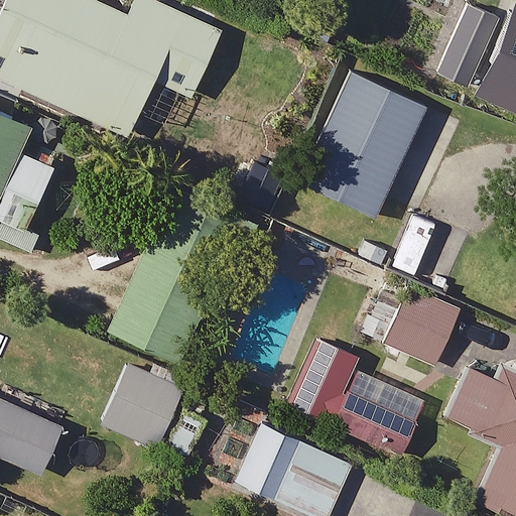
[(0,76),(131,135),(155,84),(191,100),(224,28),(160,0),(13,0),(4,21),(0,19),(0,76)]
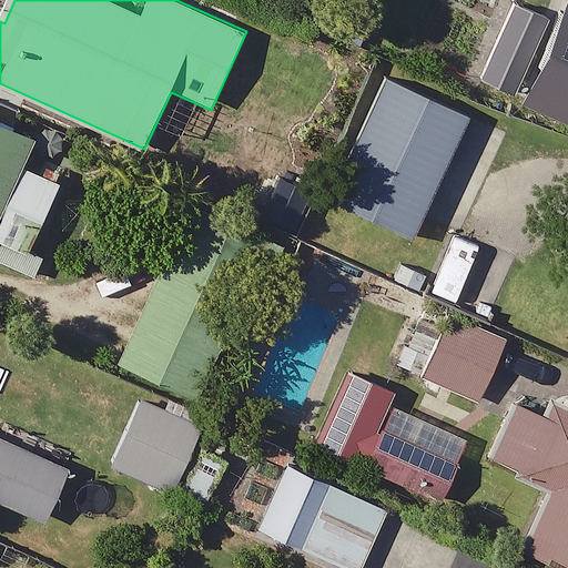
[(505,133),(381,78),(327,199),(418,240),(427,217),(460,232),(505,133)]
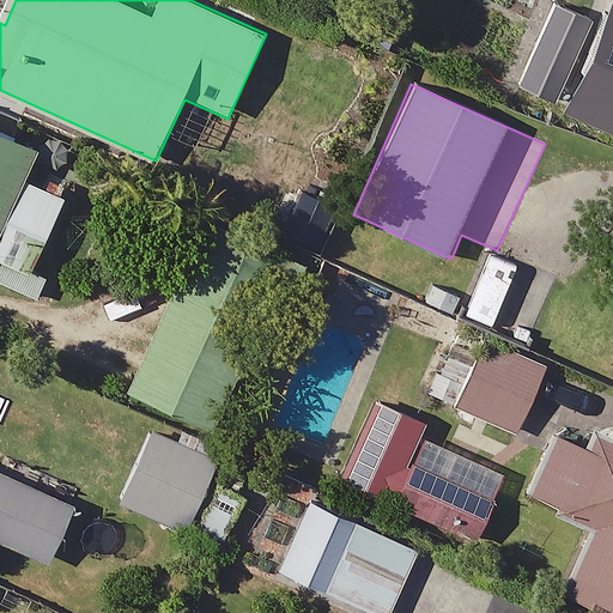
[(0,283),(40,301),(92,180),(0,139),(0,283)]
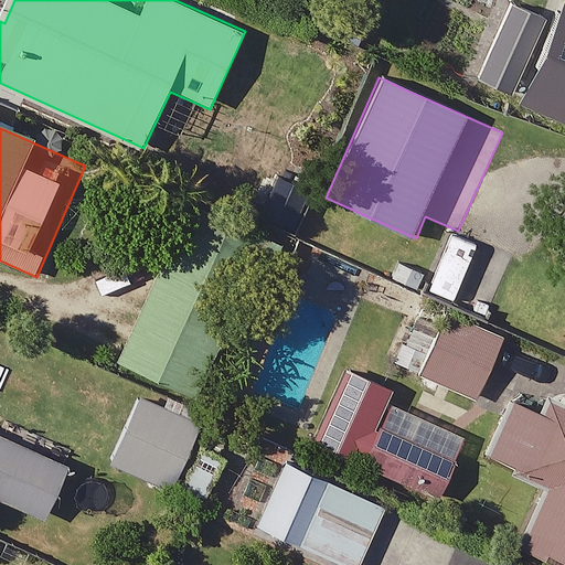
[(515,345),(451,318),(427,377),(490,404),(515,345)]
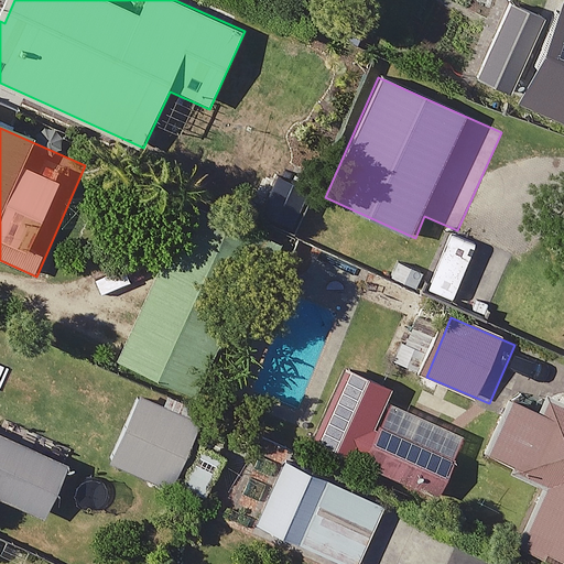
[(469,427),(356,380),(328,446),(442,494),(469,427)]
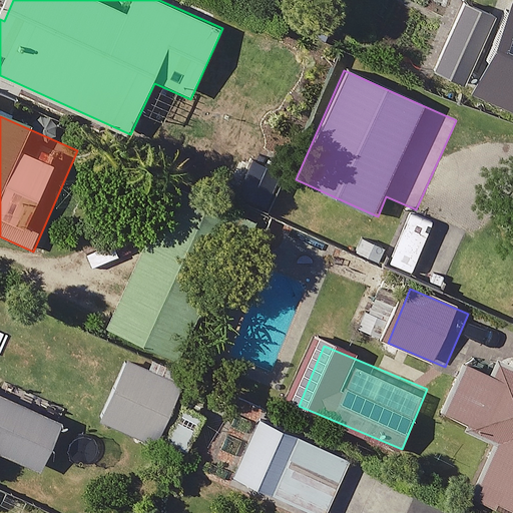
[(512,374),(467,357),(443,418),(497,439),(475,498),(512,512),(512,374)]
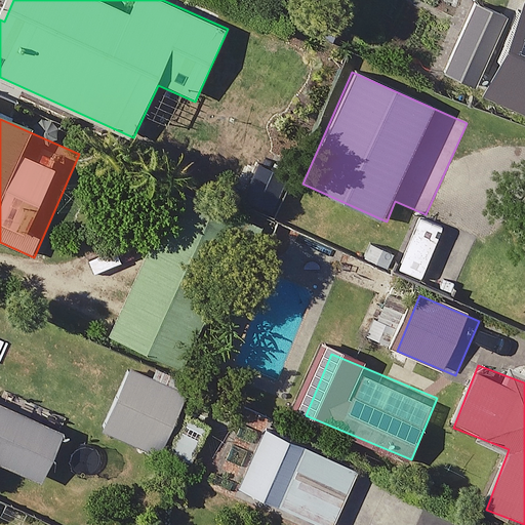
[(191,392),(130,367),(104,433),(164,457),(191,392)]
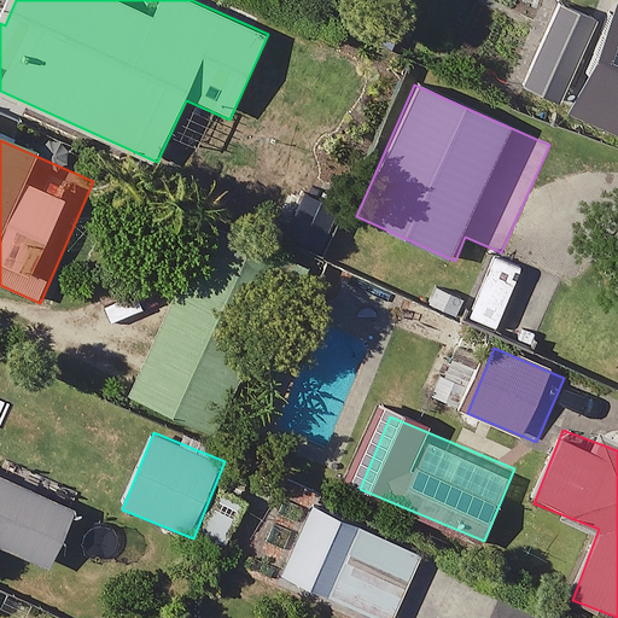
[(0,547),(51,570),(79,507),(0,472),(0,547)]
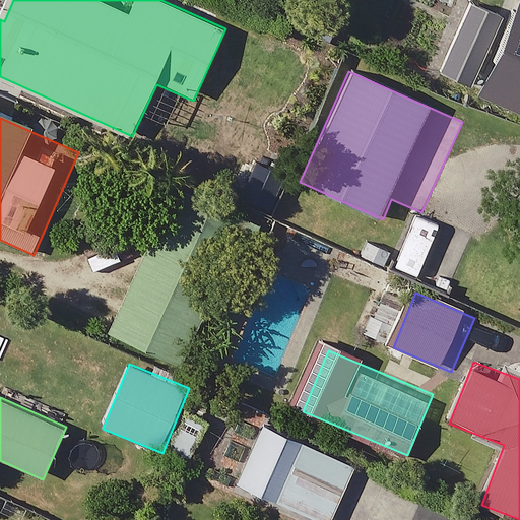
[(335,519),(358,466),(261,427),(237,485),(320,519),(335,519)]
